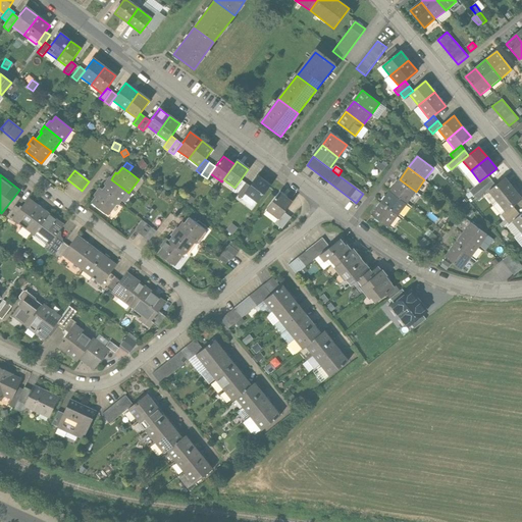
[(477,201),(488,192),(496,186),(487,175),(479,181),(469,191),(477,201)]
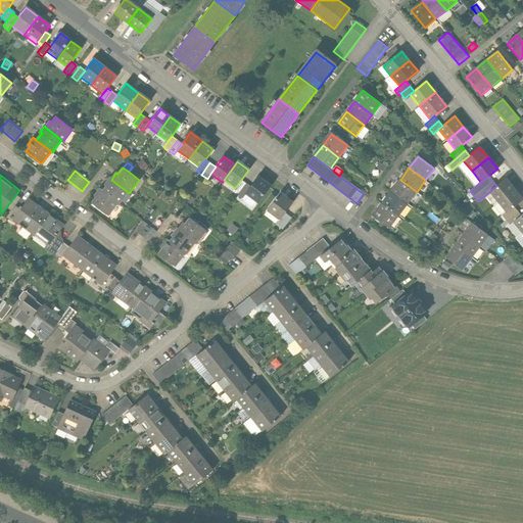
[(250,187),(245,194),(257,204),(271,186),(258,177),(250,187)]
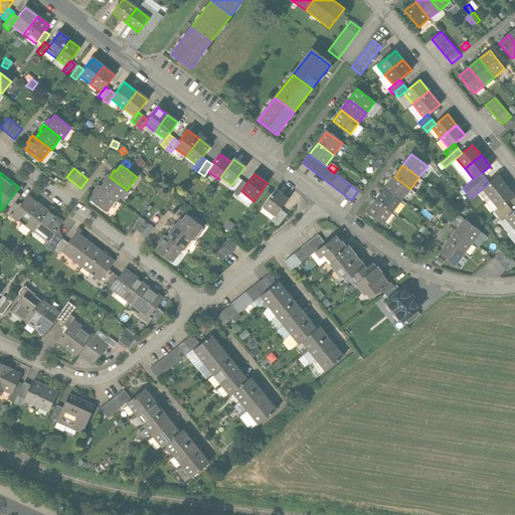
[(105,183),(101,188),(116,200),(117,201),(126,189),(110,177),(108,176),(104,182),(105,183)]
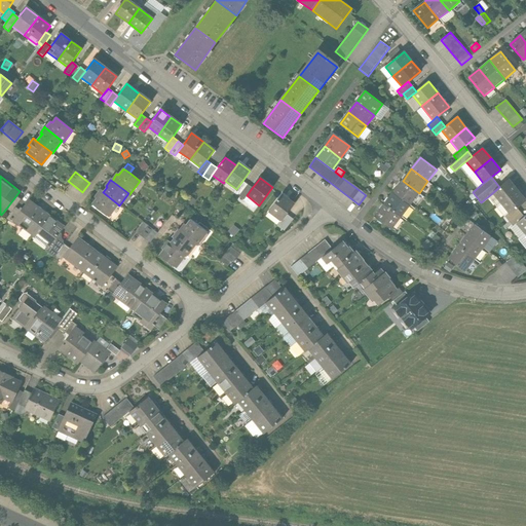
[(492,193),(500,203),(517,190),(509,180),(499,187),(492,193)]
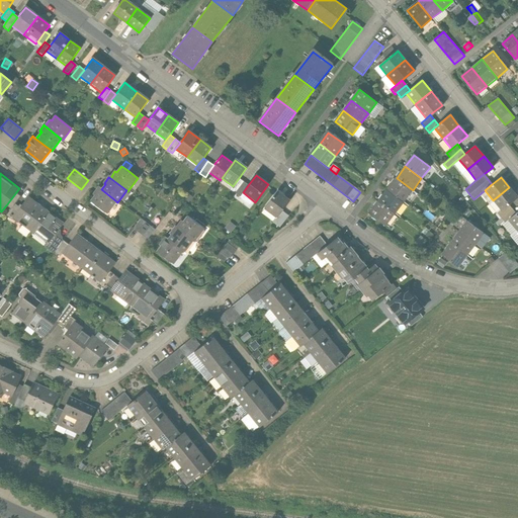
[(231,189),(236,192),(243,182),(239,178),(233,186),(231,189)]
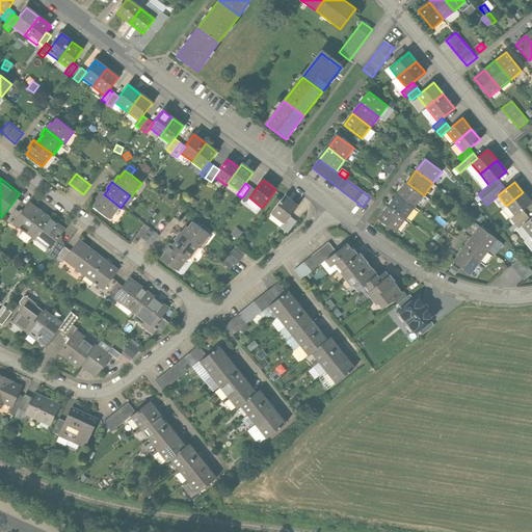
[(407,183),(398,194),(415,207),(424,195),(407,183)]
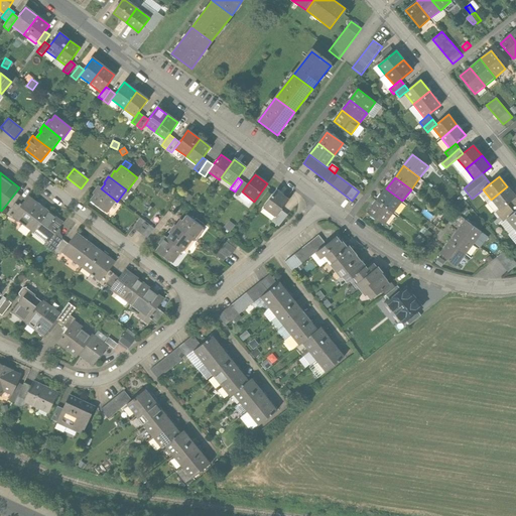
[(247,184),(242,181),(235,191),(239,196),(242,191),(247,184)]
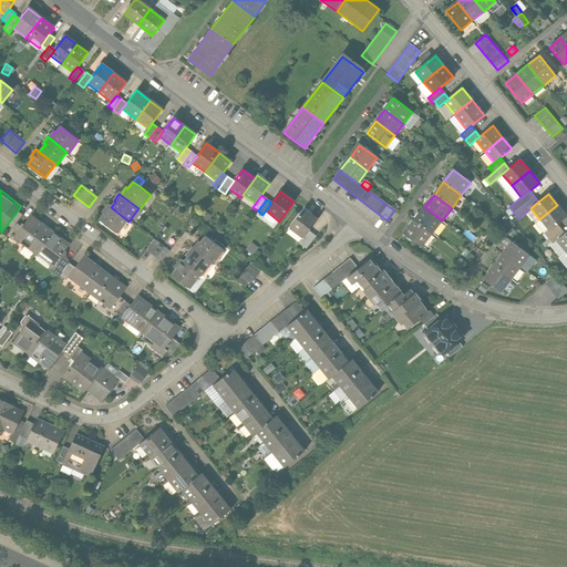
[(116,234),(127,220),(111,207),(107,205),(102,213),(104,214),(100,220),(116,234)]
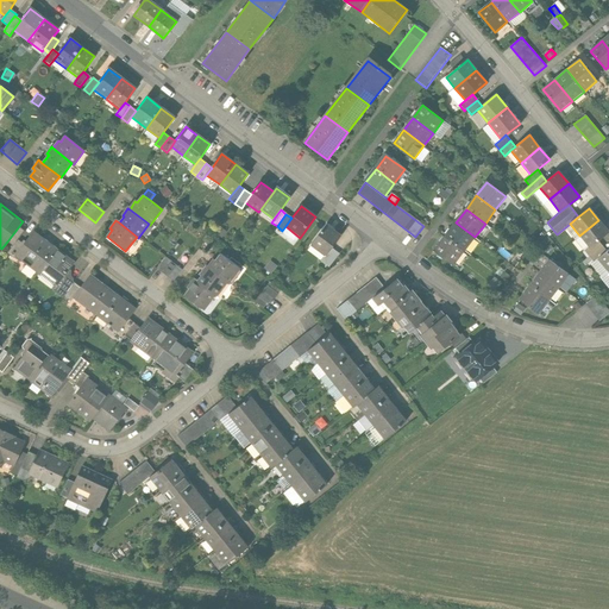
[(607,231),(598,220),(579,236),(589,246),(597,239),(607,231)]
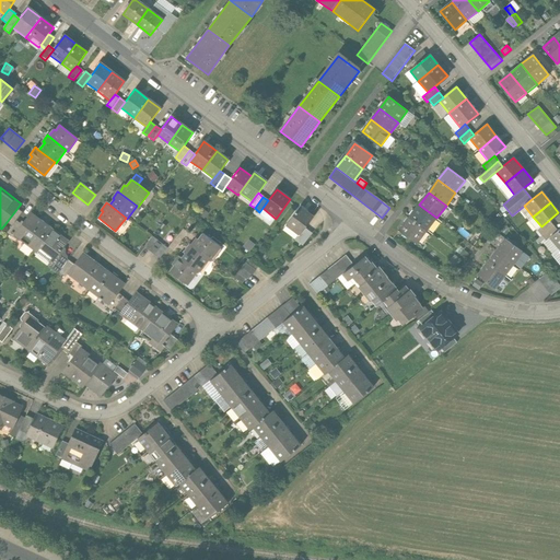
[(419,205),(409,217),(427,231),(436,218),(419,205)]
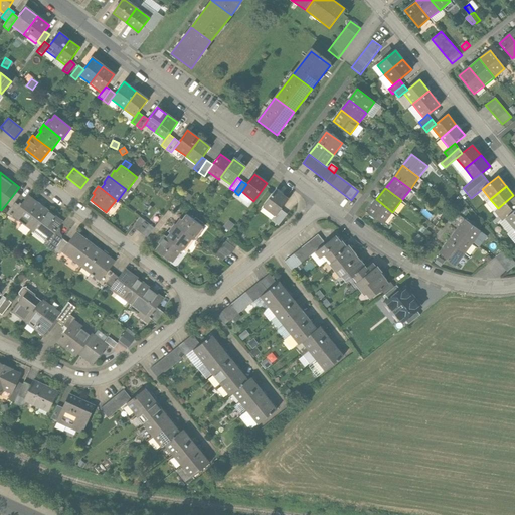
[(276,190),(263,208),(275,217),(277,214),(278,215),(281,210),(289,199),(276,190)]
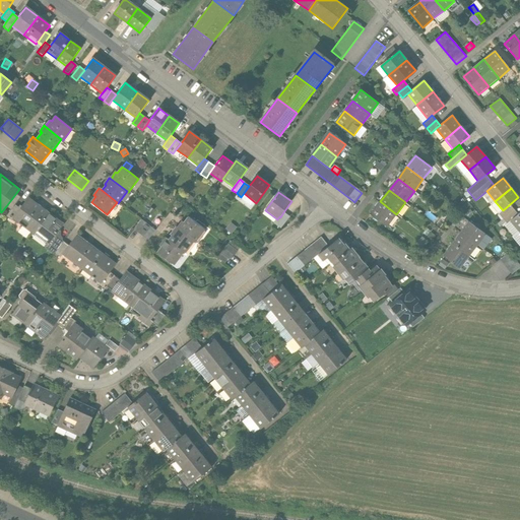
[(22,197),(16,193),(6,206),(12,210),(16,205),(22,197)]
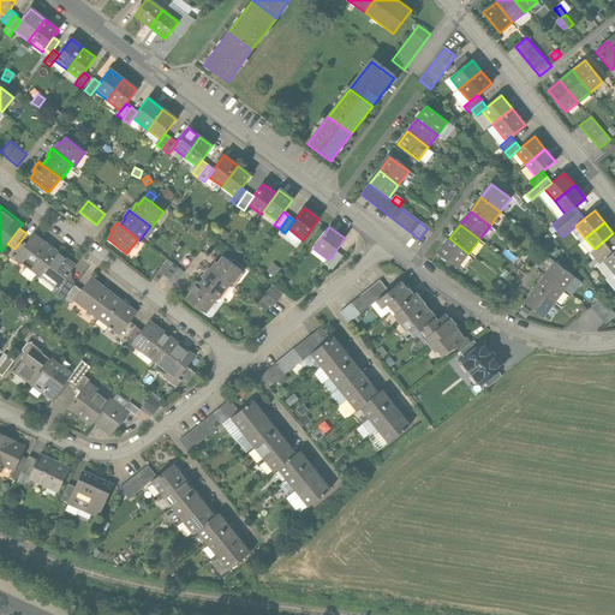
[(17,256),(40,273),(57,251),(35,233),(24,246),(17,256)]
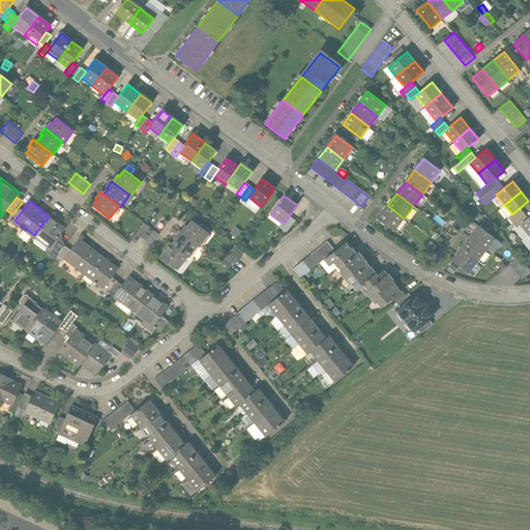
[(394,230),(404,218),(387,205),(378,217),(394,230)]
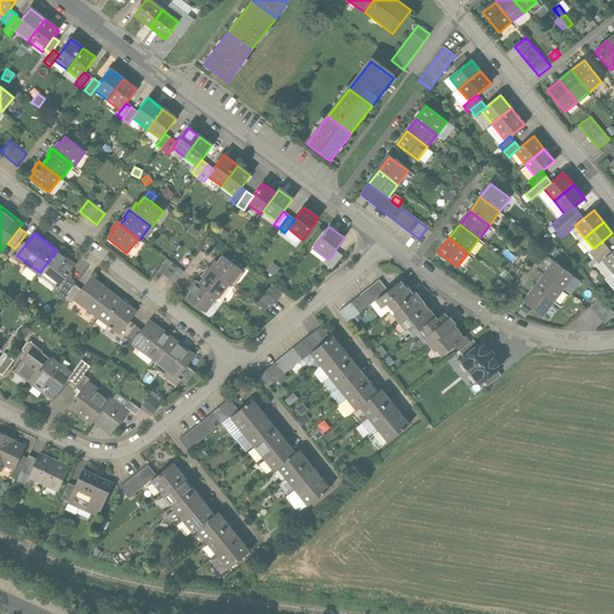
[(599,265),(603,260),(612,254),(602,241),(594,248),(589,253),(599,265)]
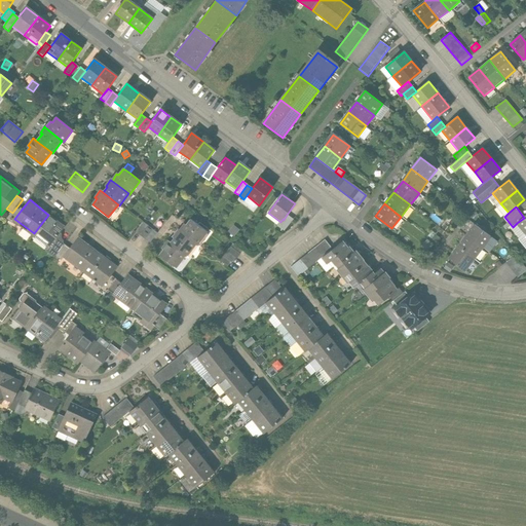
[(8,219),(12,222),(14,219),(21,211),(16,208),(12,213),(8,219)]
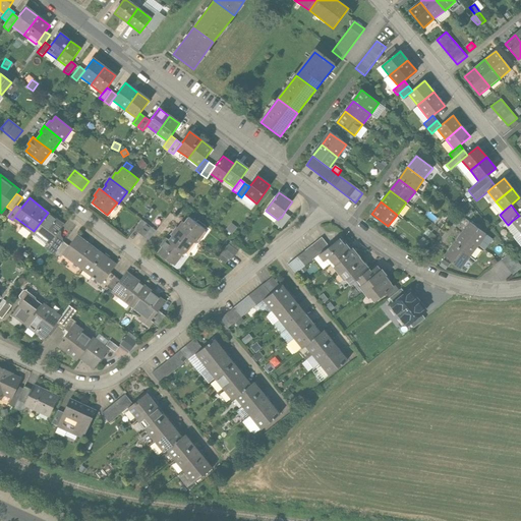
[(64,225),(48,213),(34,231),(49,243),(56,235),(59,230),(64,225)]
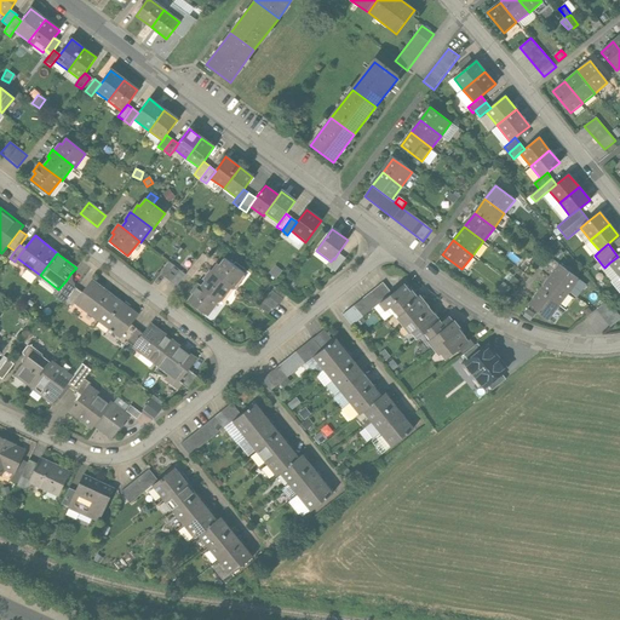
[(345,259),(338,253),(334,259),(333,258),(331,262),(328,264),(337,270),(345,259)]
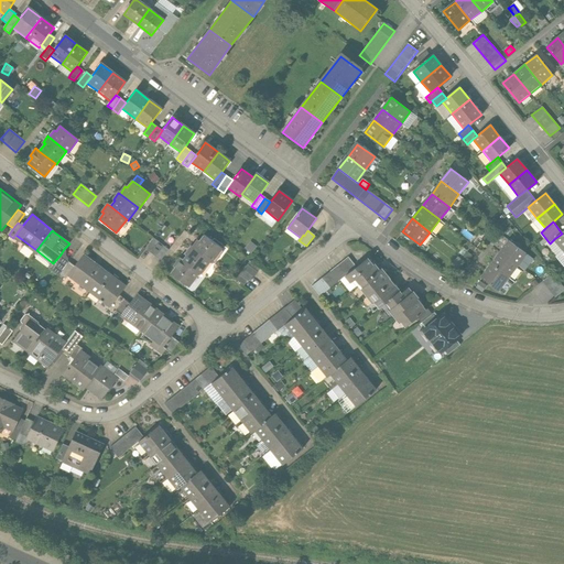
[(554,239),(563,250),(563,249),(563,231),(562,234),(554,239)]
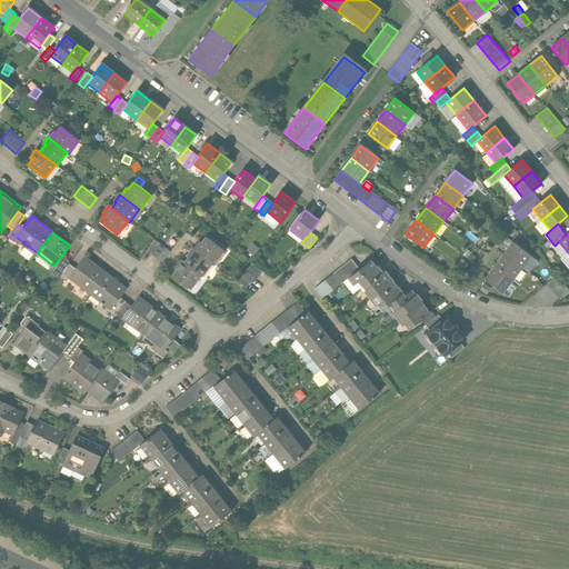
[(200,241),(195,249),(212,263),(215,265),(225,251),(207,238),(202,243),(200,241)]
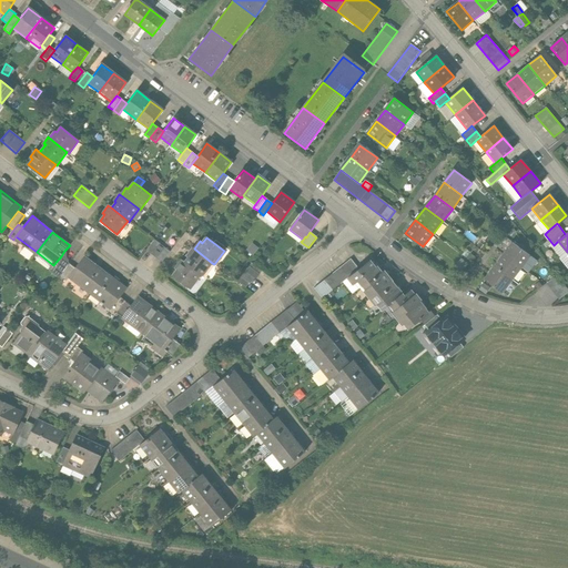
[(162,263),(170,253),(153,240),(145,250),(162,263)]
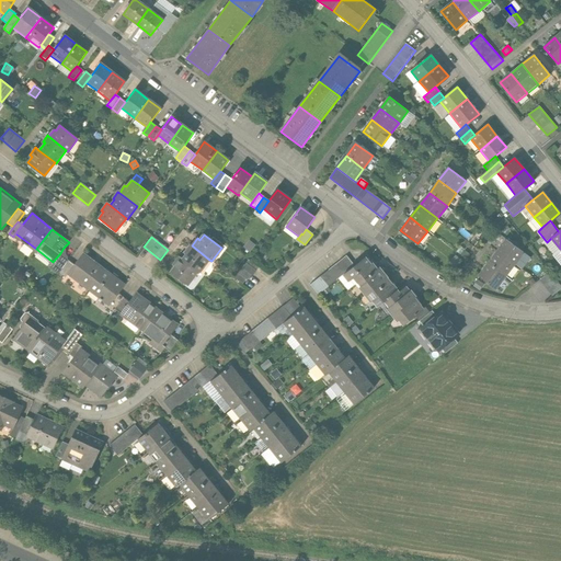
[(506,239),(497,251),(515,264),(524,253),(506,239)]
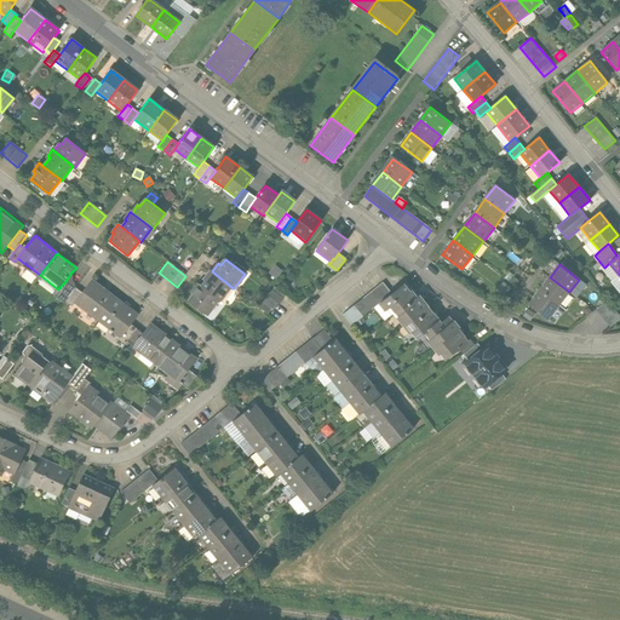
[(282,271),(275,267),(269,274),(276,279),(282,271)]
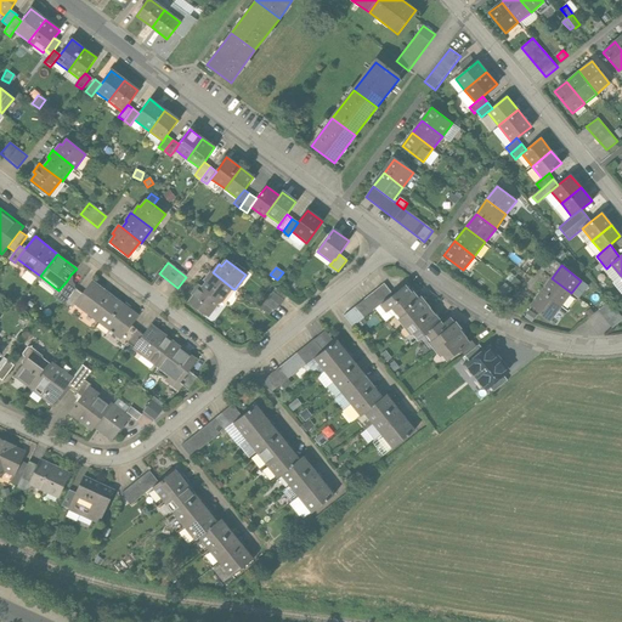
[(207,281),(202,287),(220,300),(222,301),(232,288),(213,272),(210,271),(204,278),(207,281)]
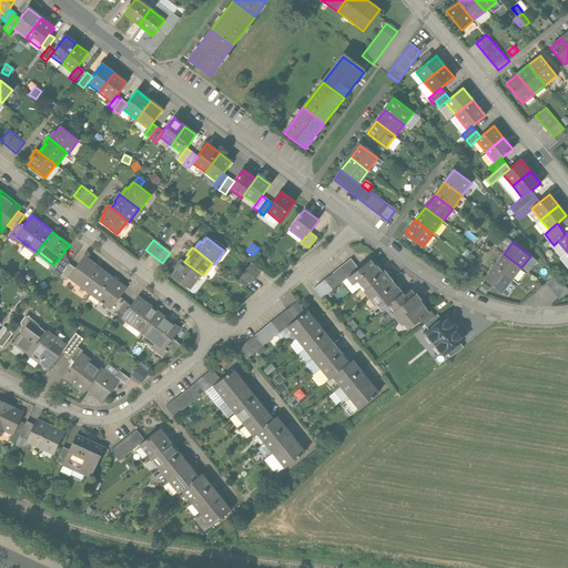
[(64,251),(61,256),(53,265),(50,271),(60,279),(61,276),(70,264),(69,263),(70,262),(70,261),(69,260),(68,257),(68,255),(68,253),(64,251)]
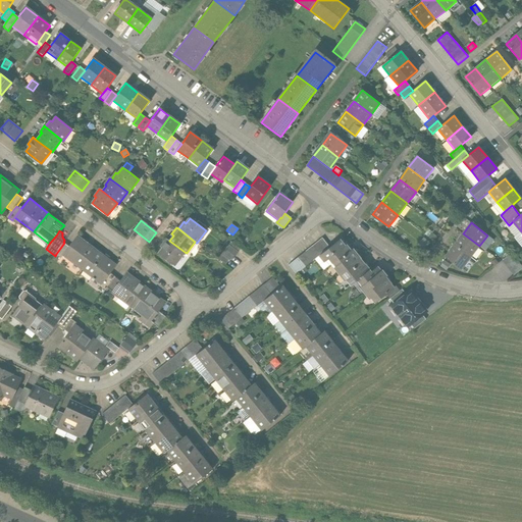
[(463,233),(455,245),(471,257),(479,246),(463,233)]
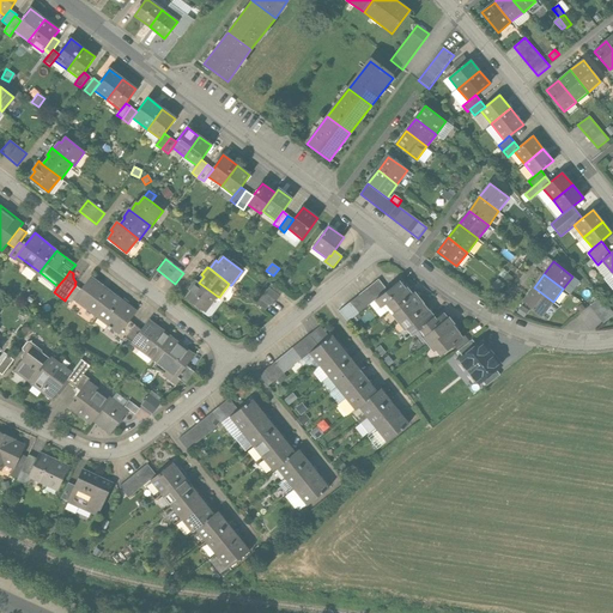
[(76,298),(98,316),(115,293),(92,277),(83,290),(76,298)]
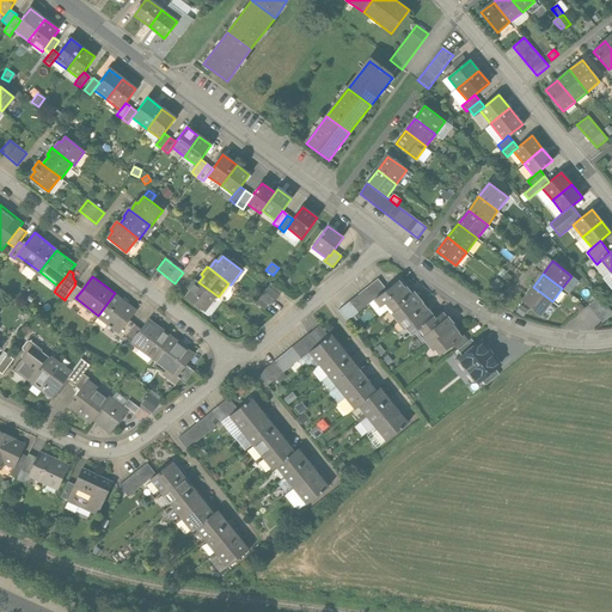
[(206,311),(216,295),(199,282),(195,280),(190,288),(191,289),(187,297),(206,311)]
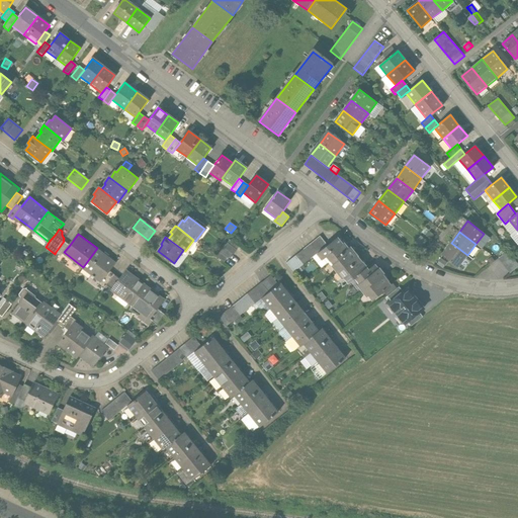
[(303,265),(316,255),(327,246),(320,237),(286,263),(293,272),(296,270),(303,265)]
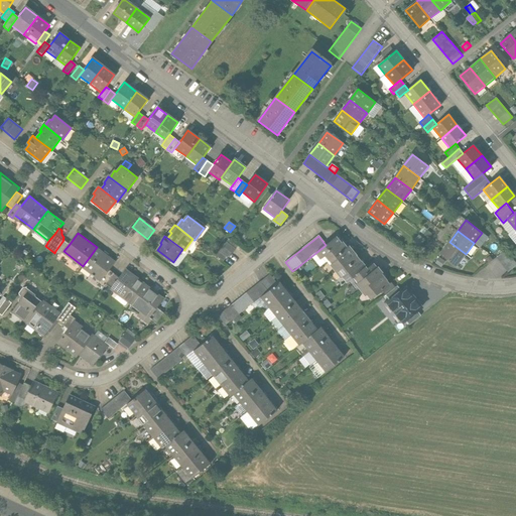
[(324,256),(329,262),(346,249),(337,237),(326,245),(314,254),(319,260),(324,256)]
